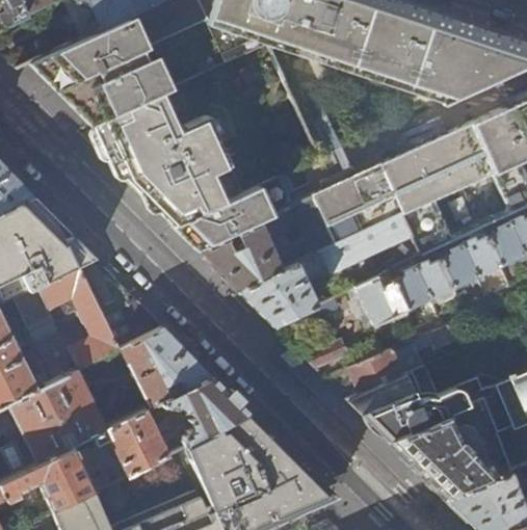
[(0,0),(0,30),(32,16),(24,0),(0,0)]
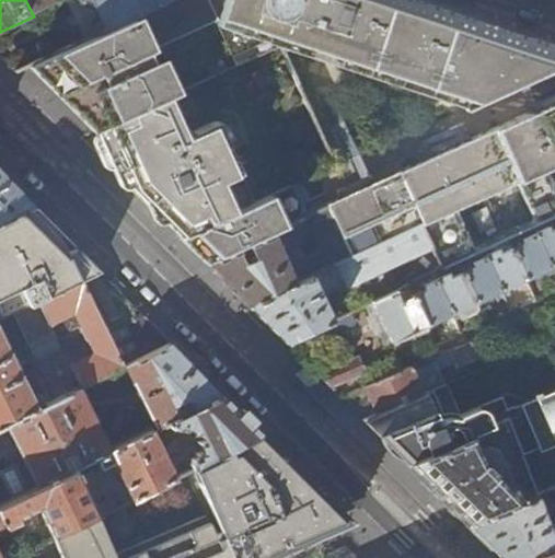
[(25,0),(34,16),(60,4),(57,0),(25,0)]
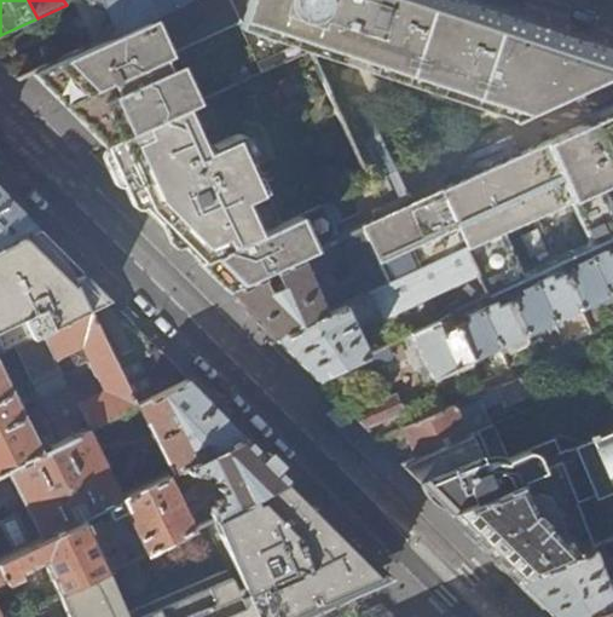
[(203,0),(114,42),(40,78),(55,92),(74,113),(108,146),(109,145),(190,109),(173,74),(160,80),(155,70),(169,63),(259,22),(248,0),(203,0)]
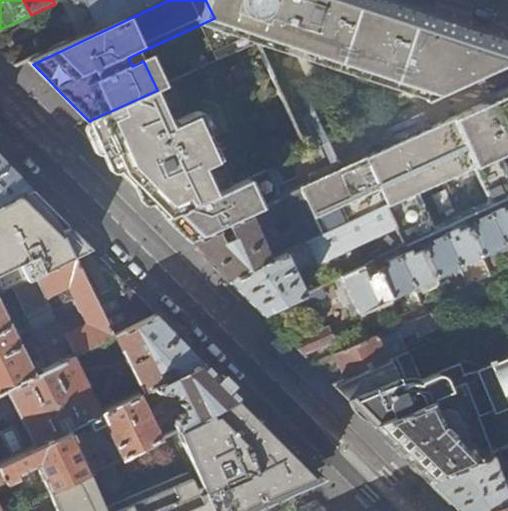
[(77,0),(94,35),(168,0),(77,0)]
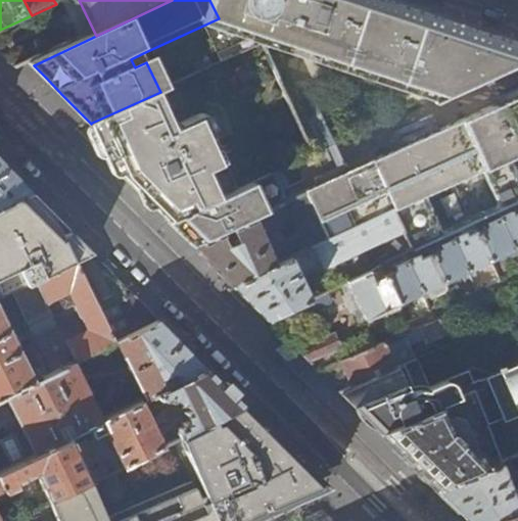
[(209,0),(219,18),(236,57),(267,43),(442,101),(442,103),(455,97),(456,98),(517,69),(517,41),(502,36),(481,29),(393,0),(209,0)]
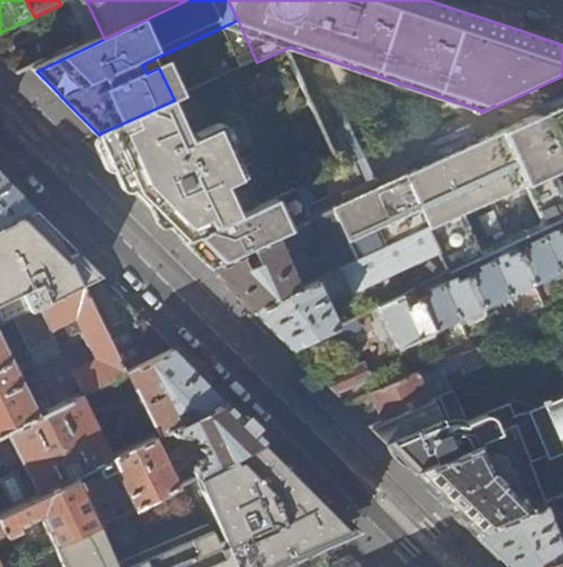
[(147,73),(159,68),(156,58),(142,65),(147,73)]
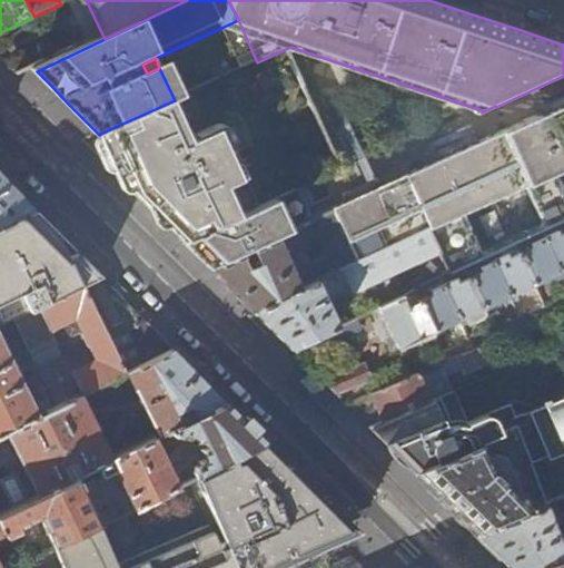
[(175,100),(100,134),(115,162),(121,176),(139,168),(147,186),(136,191),(156,211),(174,228),(185,224),(194,242),(267,208),(228,124),(203,136),(204,138),(197,140),(177,98),(175,100)]
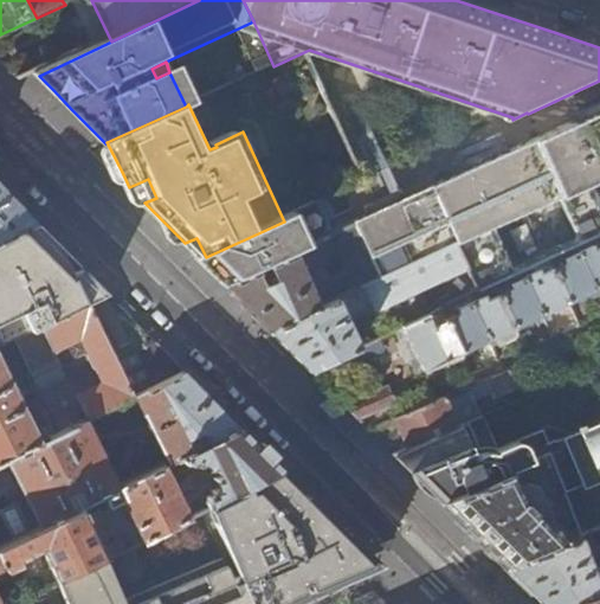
[(599,115),(361,225),(385,281),(464,244),(476,270),(486,293),(501,287),(524,275),(504,231),(568,200),(588,245),(599,239),(599,115)]
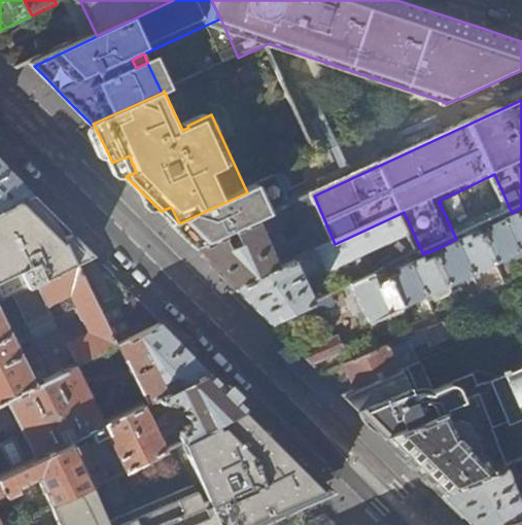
[(15,174),(0,159),(0,213),(37,196),(15,174)]
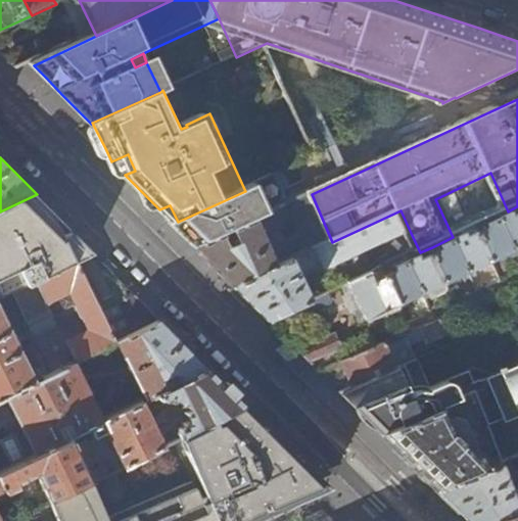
[(178,222),(174,224),(186,236),(197,247),(259,219),(296,201),(283,173),(245,191),(178,222)]
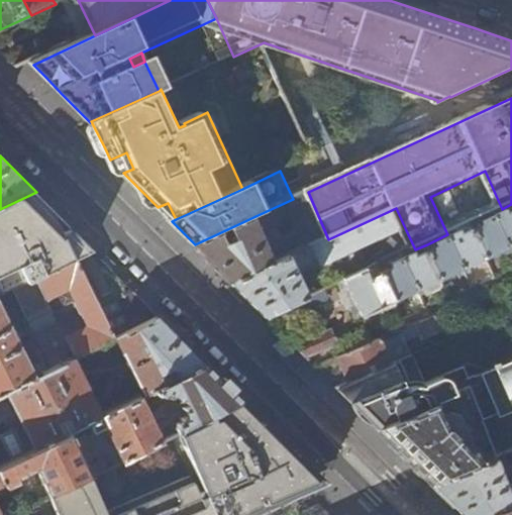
[(0,300),(16,292),(96,252),(74,230),(68,233),(57,213),(43,200),(36,192),(0,209),(0,300)]
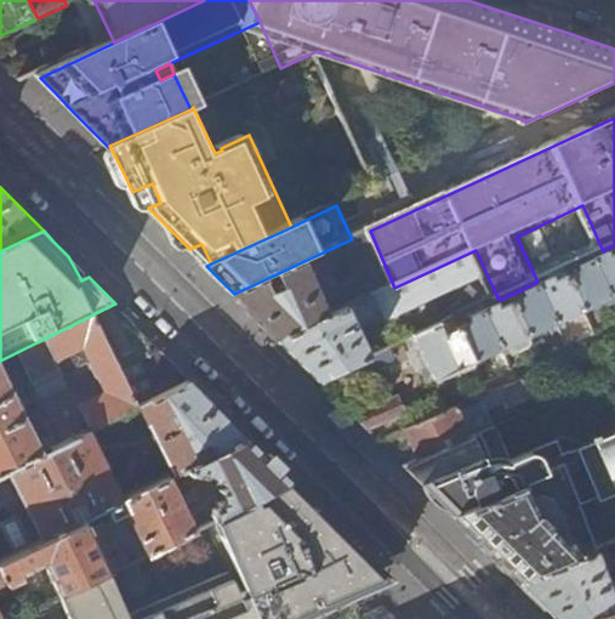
[(377,296),(394,288),(370,231),(352,239),(377,296)]
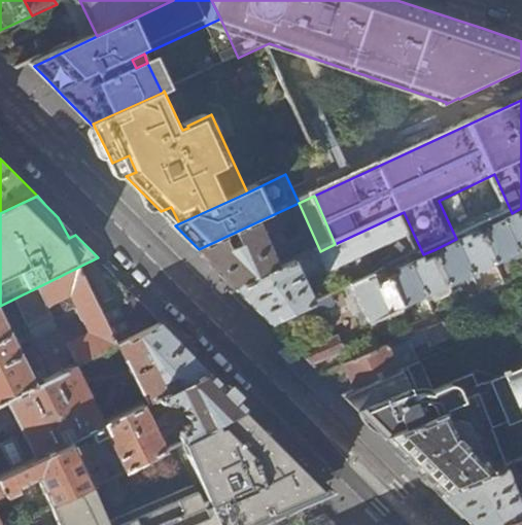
[(521,208),(512,213),(506,216),(521,250),(521,208)]
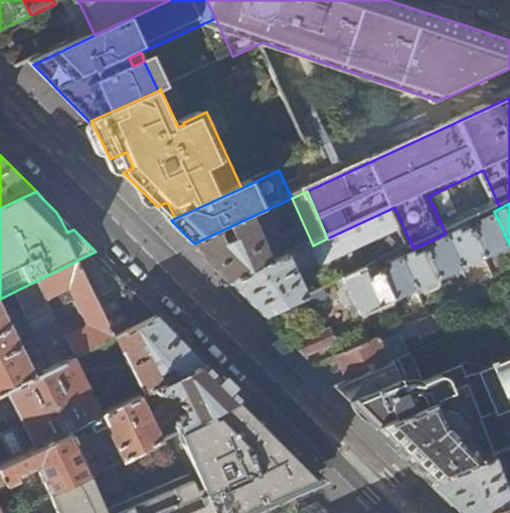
[(321,268),(404,229),(394,207),(327,238),(313,245),(311,246),(321,268)]
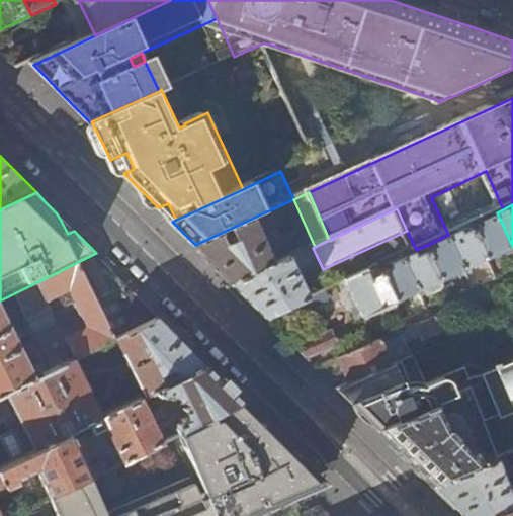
[(512,246),(497,212),(473,224),(491,260),(501,256),(512,251),(512,246)]
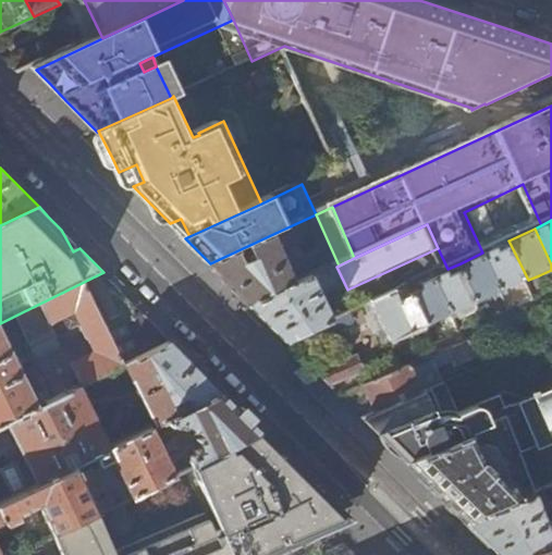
[(298,284),(276,233),(210,263),(231,284),(253,305),(298,284)]
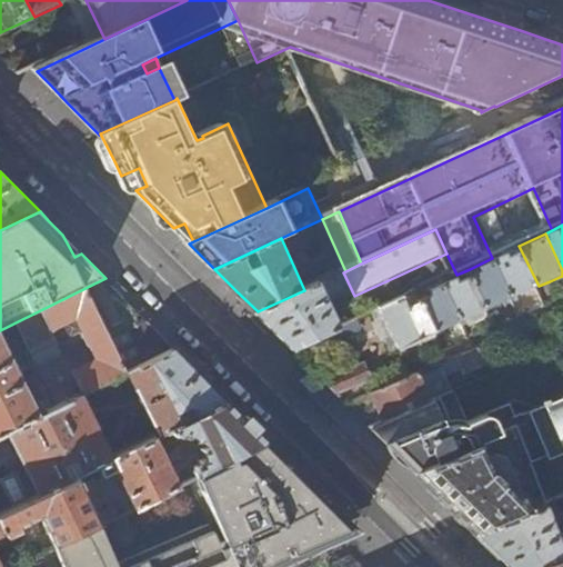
[(539,286),(519,246),(494,257),(514,298),(524,294),(539,286)]
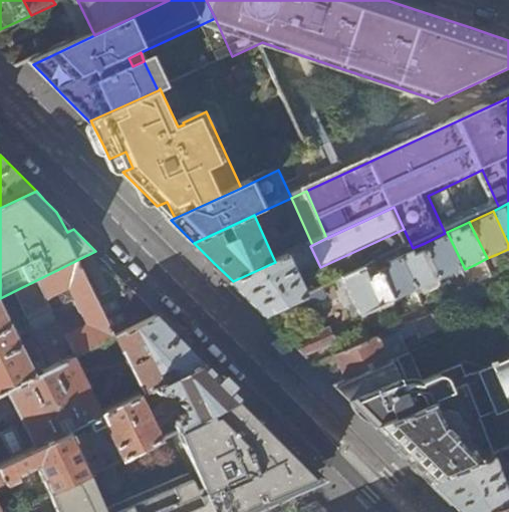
[(465,269),(447,232),(445,233),(425,243),(442,280),(454,274),(465,269)]
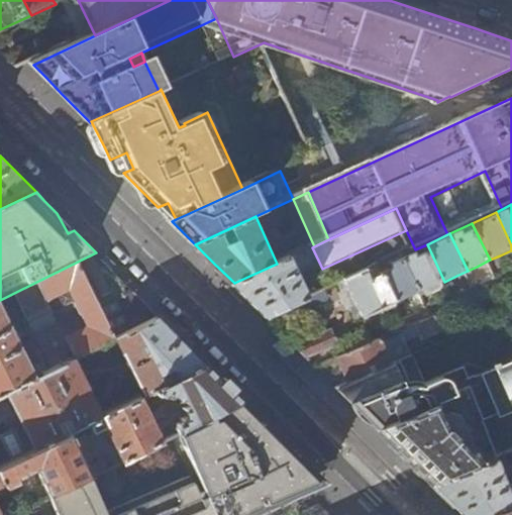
[(444,282),(427,244),(415,249),(404,254),(422,293),(429,289),(444,282)]
